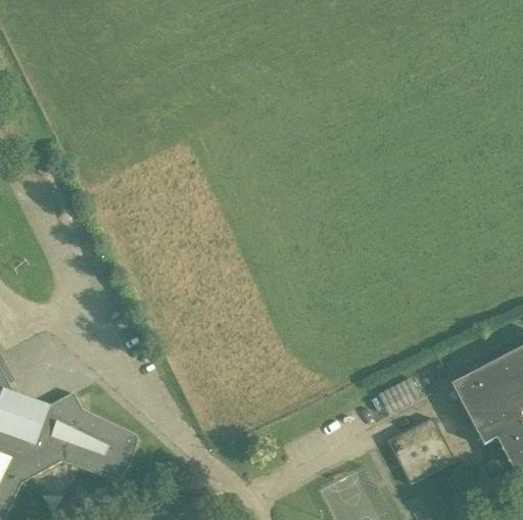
[(522,336),(520,332),(464,362),(470,374),(452,383),(483,444),(496,437),(516,474),(522,469),(522,336)]
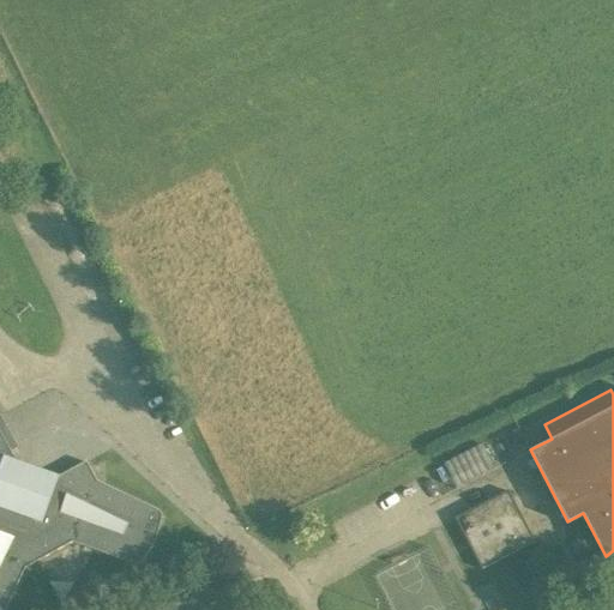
[(156,507),(96,477),(84,458),(58,475),(14,459),(14,458),(0,430),(0,609),(2,609),(24,566),(28,563),(59,547),(72,539),(96,549),(133,562),(137,561),(140,560),(151,541),(151,539),(151,533),(145,530),(156,507)]
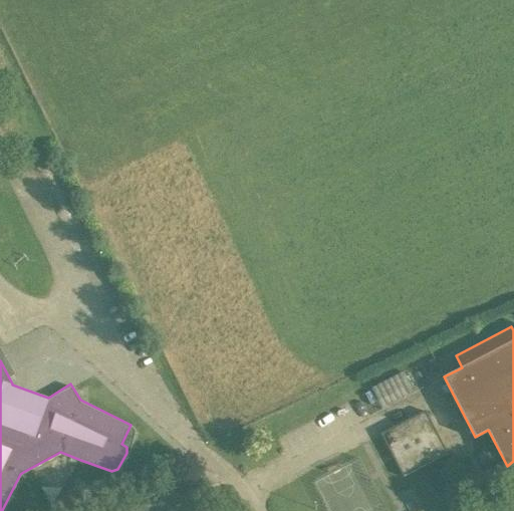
[(373,382),(380,404),(413,394),(406,372),(373,382)]
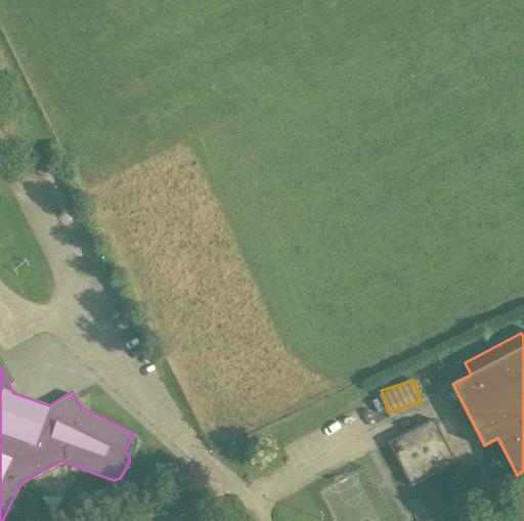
[(433,417),(389,440),(411,483),(455,461),(433,417)]
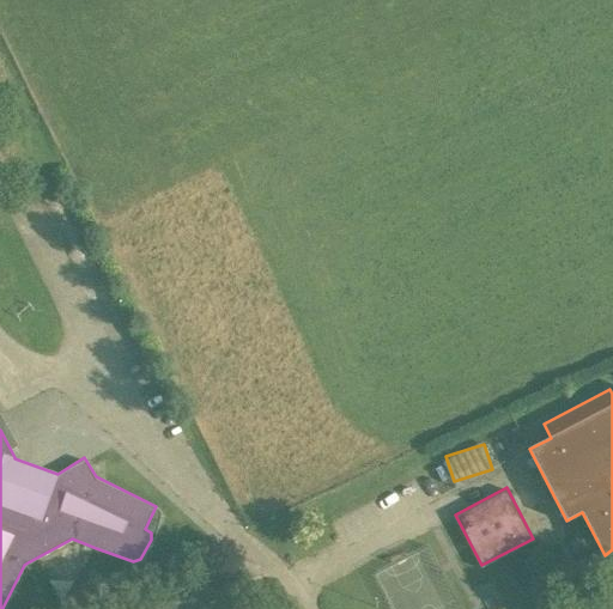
[(193,608),(187,592),(143,608),(193,608)]
